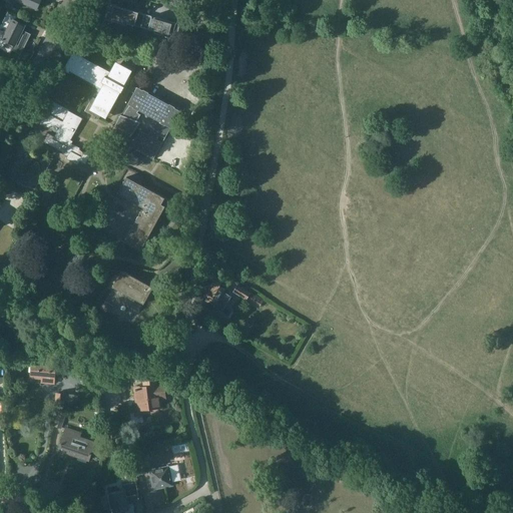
[(15,0),(37,9),(41,0),(15,0)]
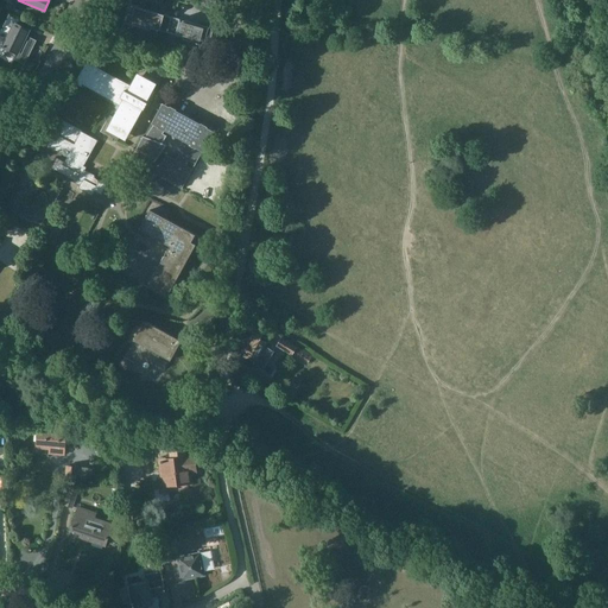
[(172,17),(135,6),(133,14),(131,14),(128,13),(126,19),(126,23),(151,30),(152,29),(168,32),(172,17)]
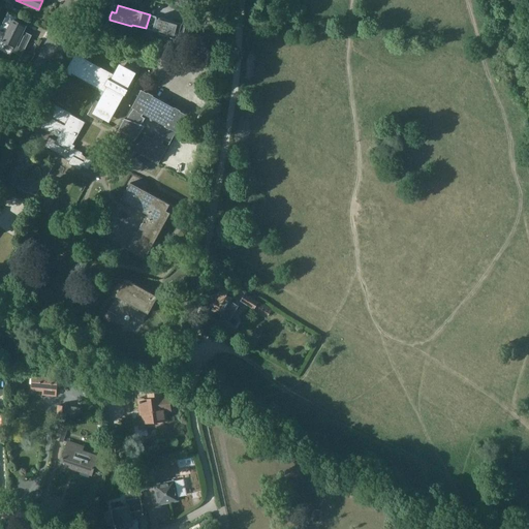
[(186,25),(156,17),(153,30),(160,32),(159,34),(178,39),(180,32),(184,33),(186,25)]
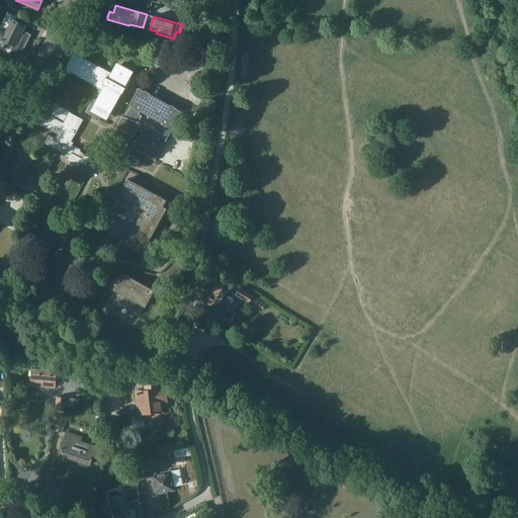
[(21,55),(31,34),(19,29),(22,24),(12,20),(3,40),(14,46),(12,50),(21,55)]
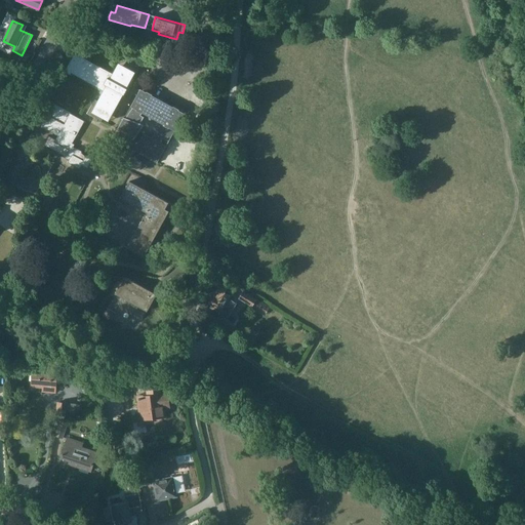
[(120,65),(114,74),(87,59),(81,56),(76,53),(66,70),(81,79),(104,91),(98,101),(95,99),(88,114),(102,122),(104,119),(109,122),(123,95),(124,95),(128,89),(127,88),(135,73),(120,65)]
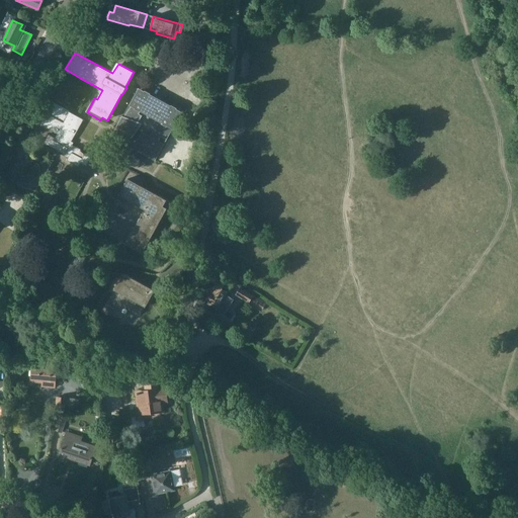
[(117,126),(119,127),(118,131),(117,133),(117,136),(116,137),(116,140),(127,143),(131,136),(132,137),(140,123),(138,123),(143,115),(142,115),(140,114),(140,112),(141,111),(156,119),(154,122),(157,124),(151,137),(142,133),(135,147),(143,151),(142,154),(155,161),(173,128),(182,111),(150,94),(151,93),(145,90),(145,91),(139,88),(130,105),(131,106),(127,111),(124,117),(123,117),(122,117),(122,116),(116,127),(117,126)]
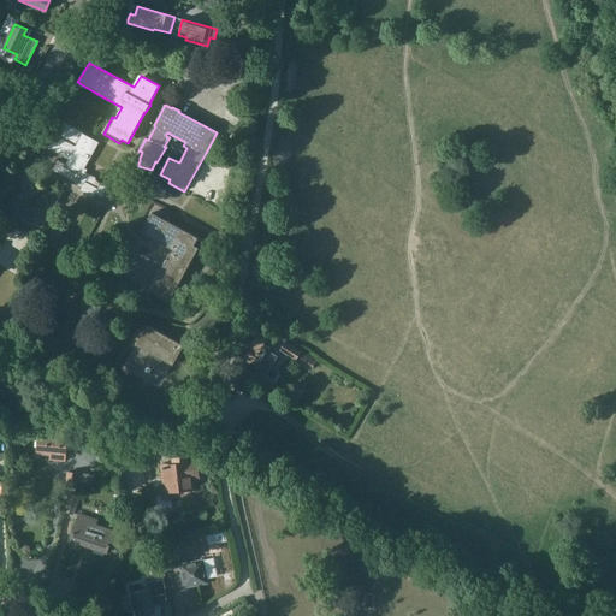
[(58,119),(42,146),(69,160),(66,165),(58,160),(53,171),(77,184),(78,182),(83,184),(80,190),(94,199),(96,194),(102,197),(108,188),(101,184),(100,187),(94,183),(98,178),(87,173),(89,170),(86,169),(100,143),(58,119)]
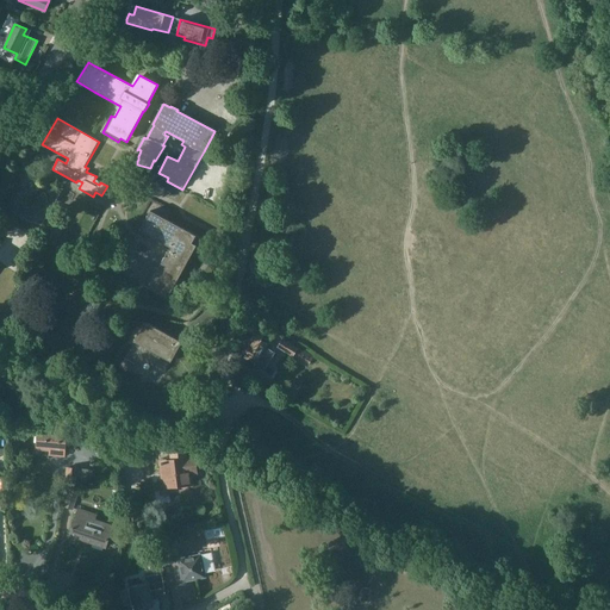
[(58,194),(30,178),(12,211),(25,218),(26,216),(31,219),(30,221),(42,226),(58,194)]
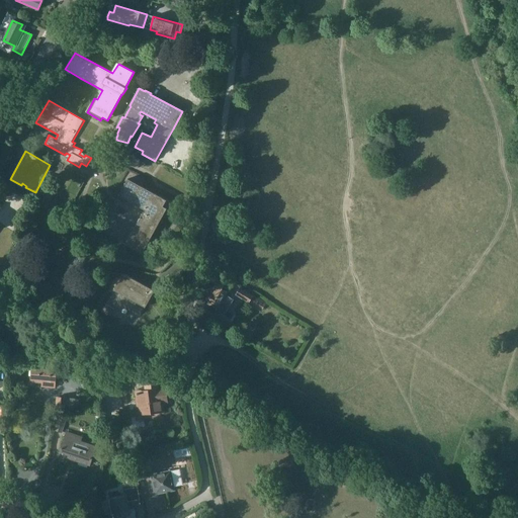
[(170,202),(127,179),(117,197),(118,198),(134,206),(135,204),(145,209),(135,228),(133,227),(124,242),(123,242),(123,243),(143,253),(170,202)]
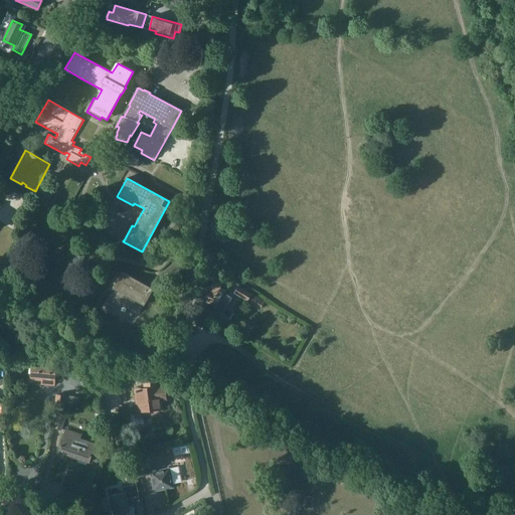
[(48,187),(55,190),(59,184),(52,180),(48,187)]
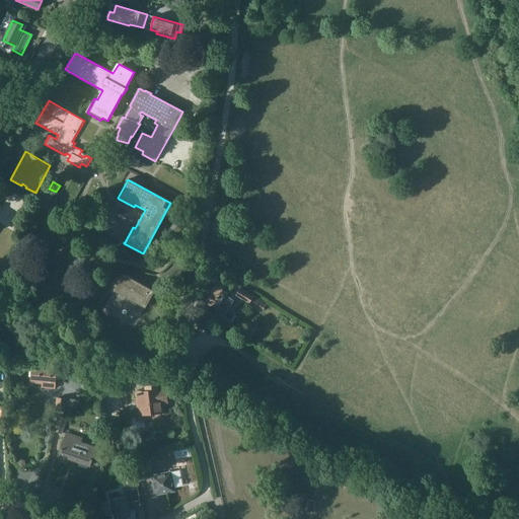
[(100,230),(108,235),(117,221),(107,217),(100,230)]
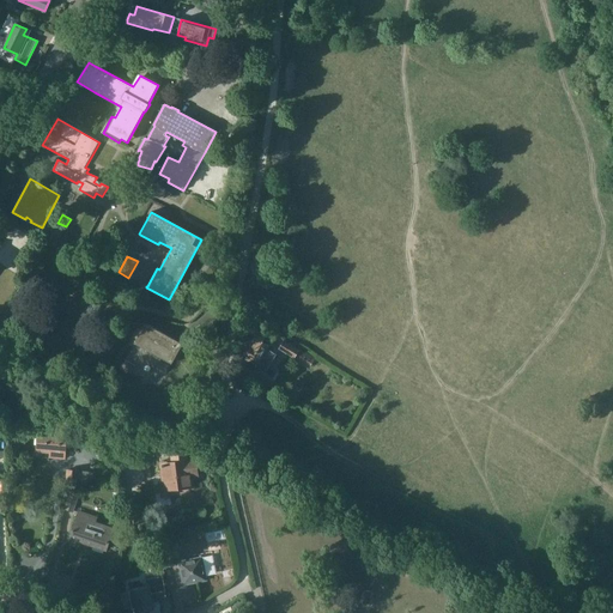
[(171,363),(171,364),(183,344),(145,323),(134,343),(135,344),(147,350),(145,352),(161,360),(162,358),(171,363)]
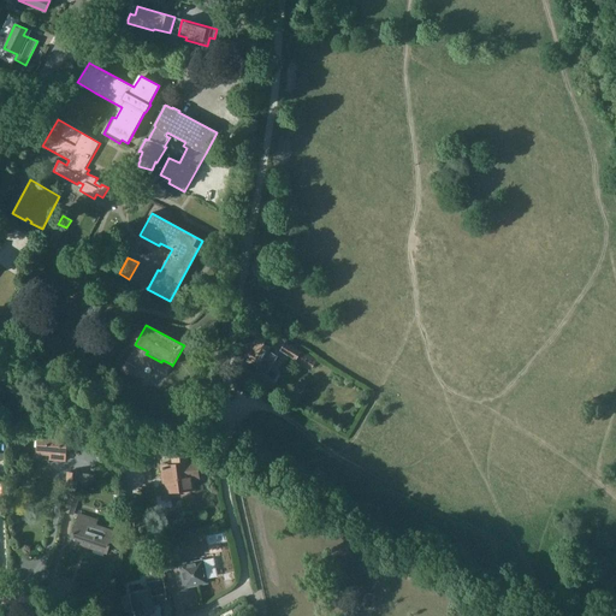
[(265,375),(270,368),(277,356),(267,350),(270,348),(259,341),(253,350),(253,349),(247,357),(248,357),(246,362),(254,367),(254,368),(265,375)]
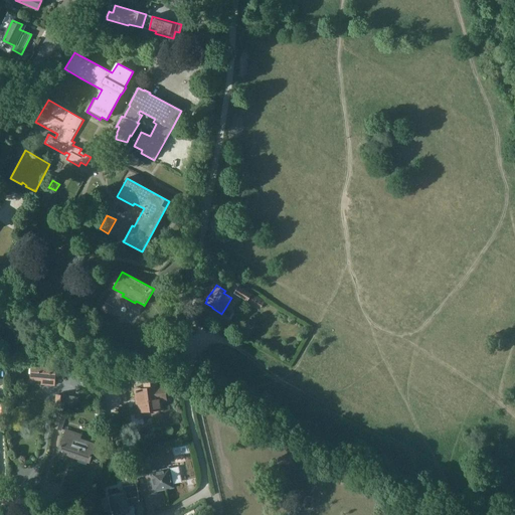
[(249,302),(253,296),(238,286),(234,293),(249,302)]
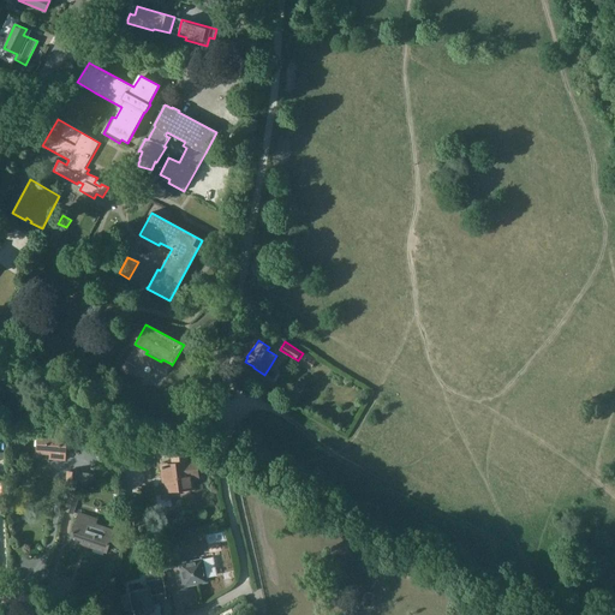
[(136,366),(125,362),(121,369),(131,375),(136,366)]
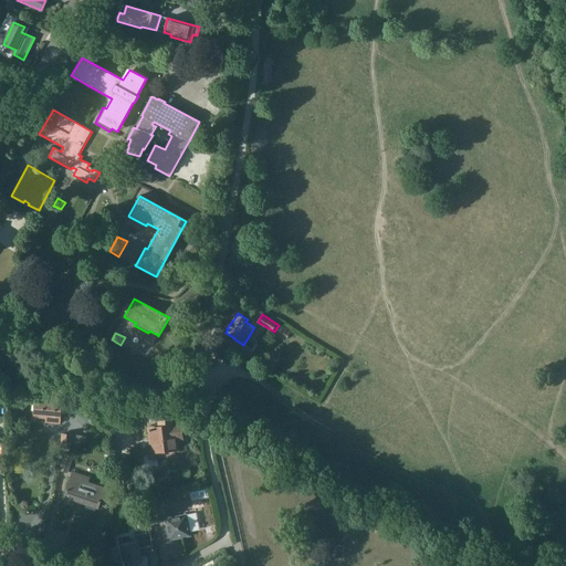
[(46,419),(51,420),(51,422),(53,422),(52,423),(58,425),(59,422),(60,422),(62,402),(35,400),(34,415),(46,416),(46,419)]
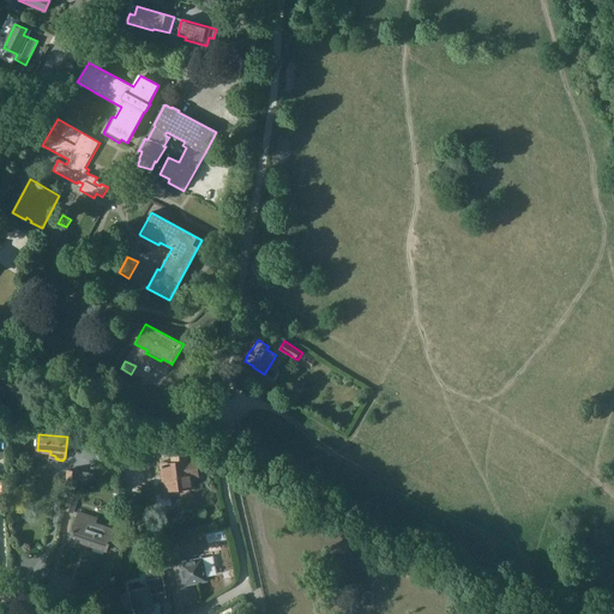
[(175,464),(162,465),(166,489),(192,487),(191,475),(197,475),(196,462),(186,463),(186,456),(174,457),(175,464)]
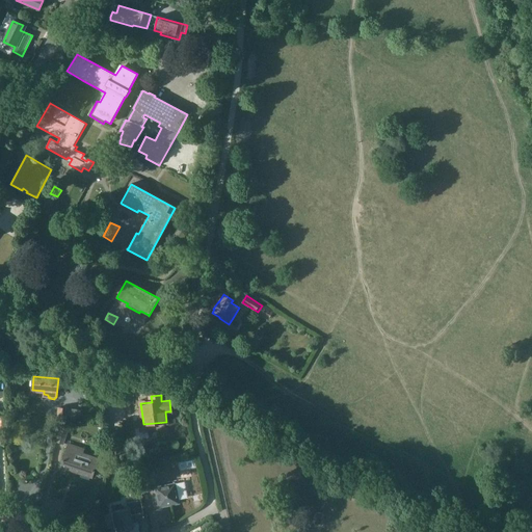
[(58,407),(57,421),(68,422),(69,408),(58,407)]
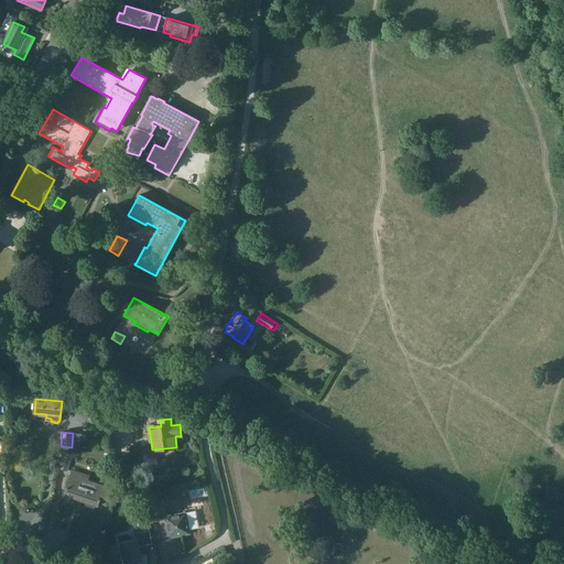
[(72,456),(65,454),(60,468),(67,470),(72,456)]
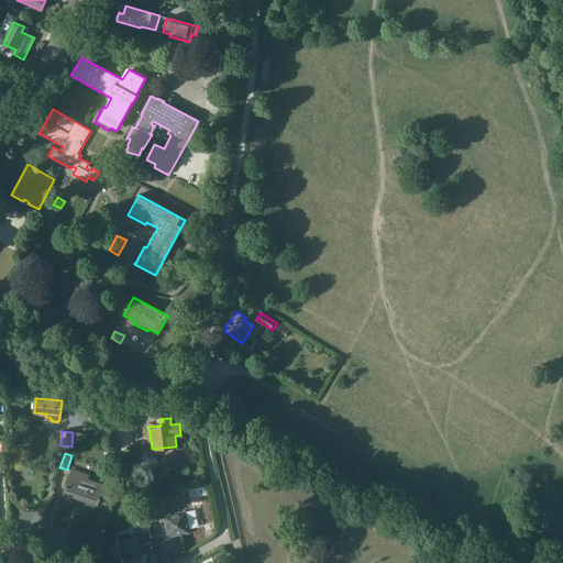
[(84,474),(73,471),(65,494),(67,495),(66,500),(74,503),(76,498),(97,505),(103,486),(83,478),(84,474)]
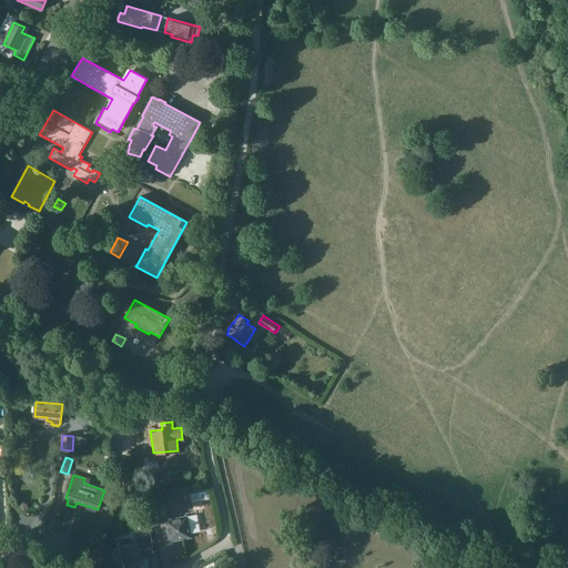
[(201,501),(210,499),(208,490),(199,493),(201,501)]
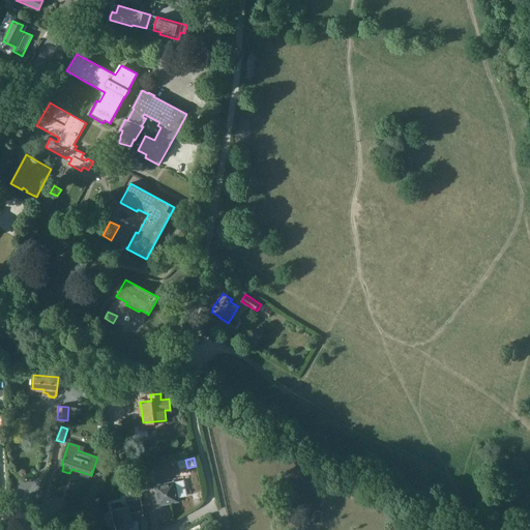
[(148,474),(139,475),(142,490),(151,488),(148,474)]
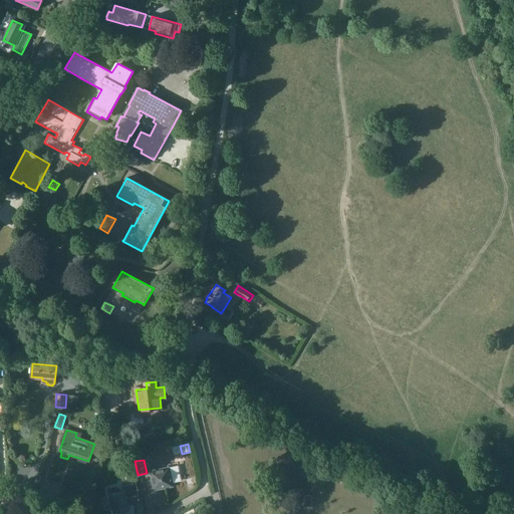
[(170,467),(150,471),(154,491),(174,487),(170,467)]
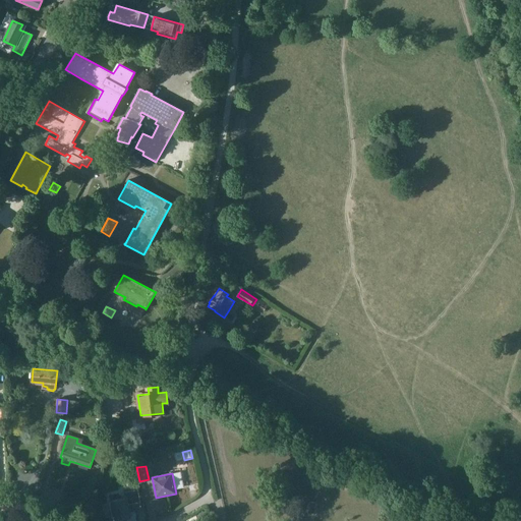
[(130,511),(136,509),(136,507),(134,506),(133,504),(141,502),(138,489),(123,493),(125,499),(112,501),(115,518),(109,519),(109,520),(123,520),(123,519),(131,517),(130,511)]
